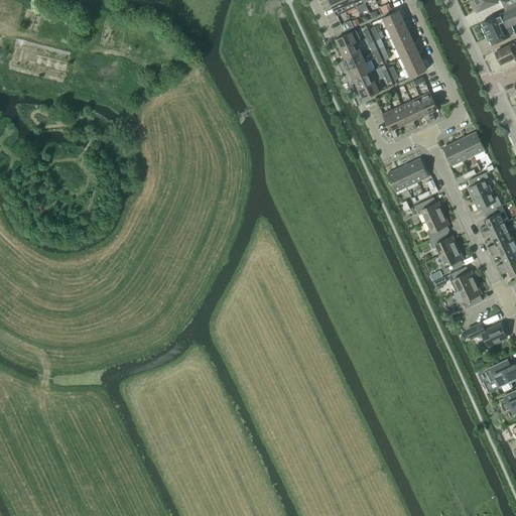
[(329,0),(337,16),(347,11),(341,0),(329,0)]
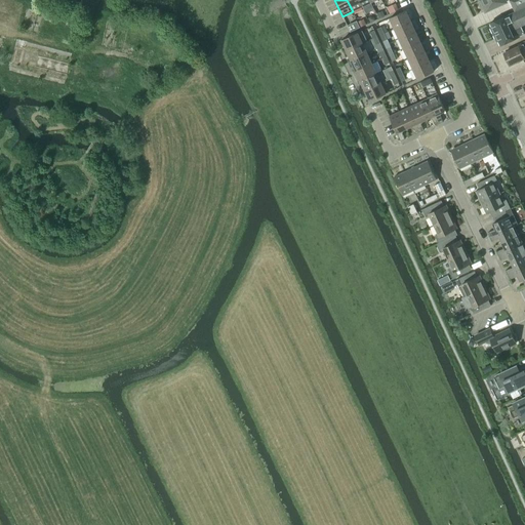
[(347,0),(353,11),(362,7),(358,0),(347,0)]
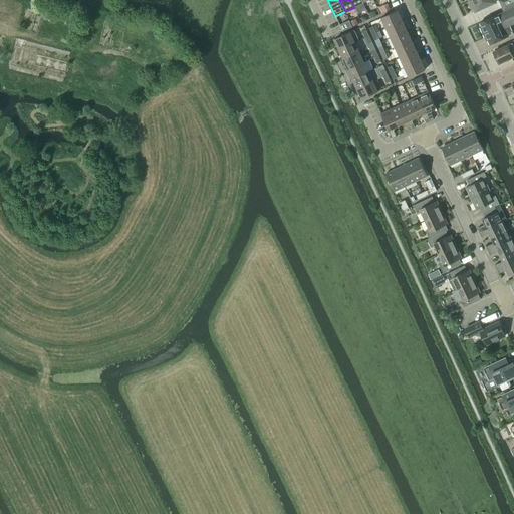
[(496,2),(494,0),(471,0),(468,2),(472,10),(474,9),(475,12),(496,2)]
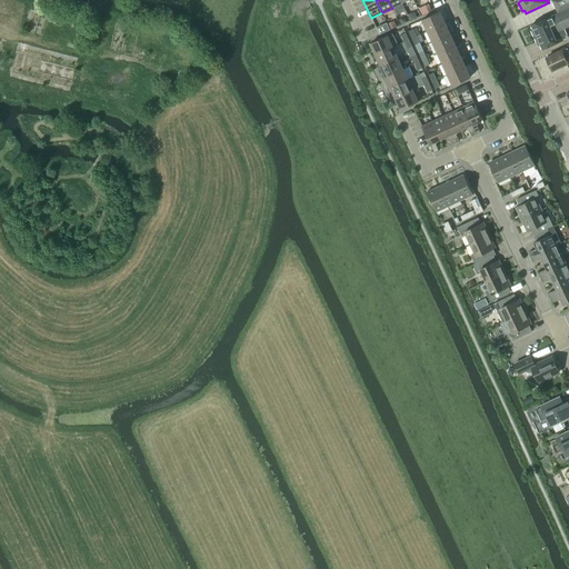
[(568,0),(552,0),(551,0),(557,12),(568,7),(568,0)]
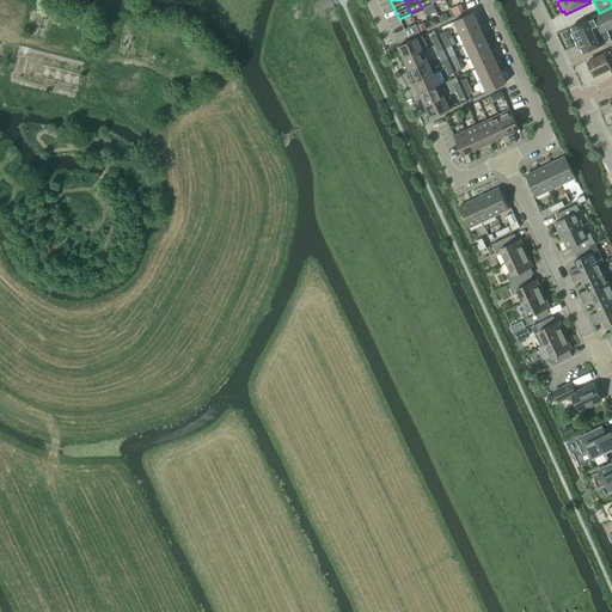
[(461,4),(451,8),(454,17),(465,11),(461,4)]
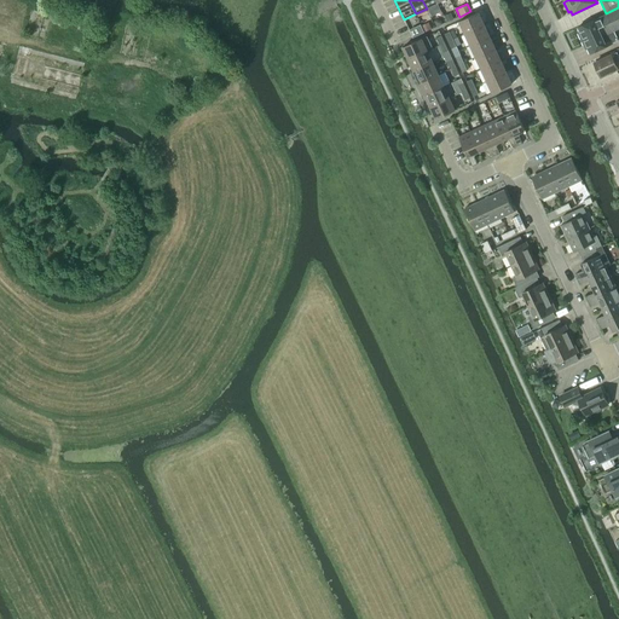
[(618,28),(618,9),(590,23),(590,22),(578,28),(580,33),(579,34),(584,46),(586,45),(590,53),(618,40),(614,32),(618,28)]
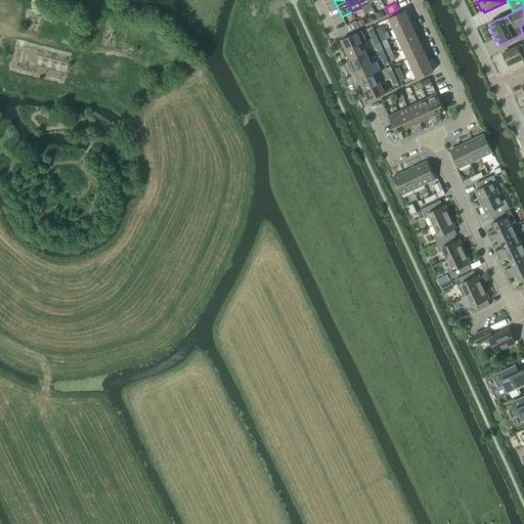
[(394,29),(409,22),(404,11),(389,18),(394,29)]
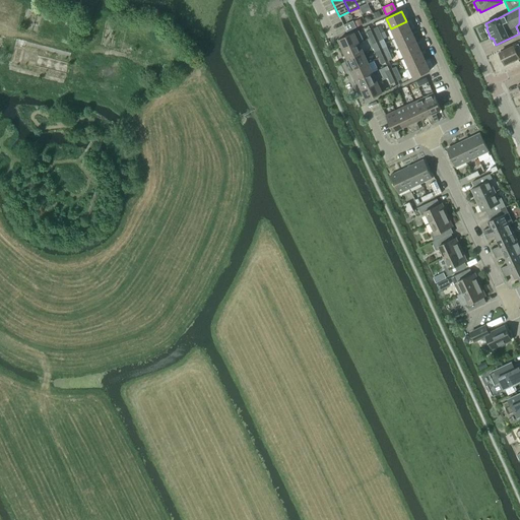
[(361,18),(354,21),(356,27),(361,25),(363,24),(361,18)]
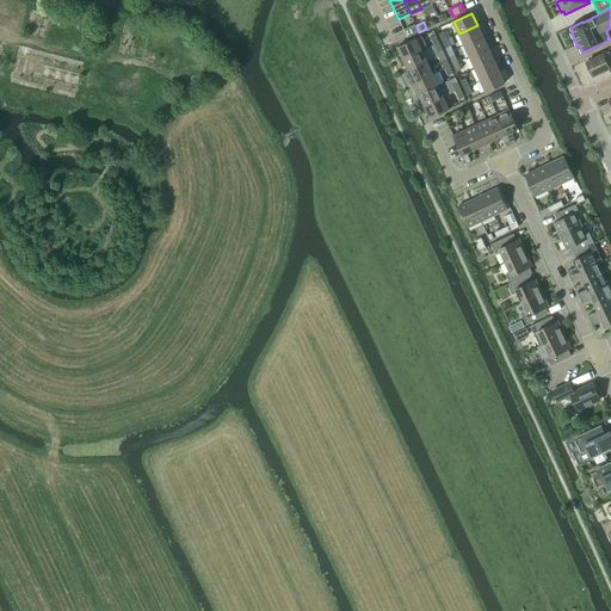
[(466,45),(483,37),(477,25),(460,34),(466,45)]
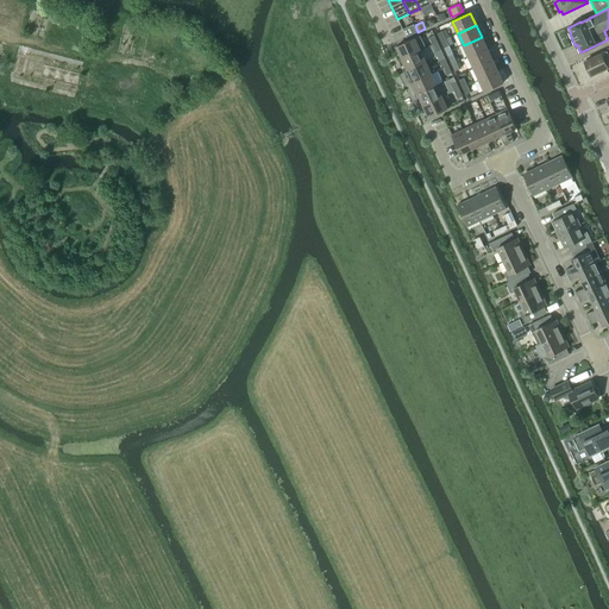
[(396,46),(402,58),(420,50),(426,48),(421,37),(415,39),(415,38),(396,46)]
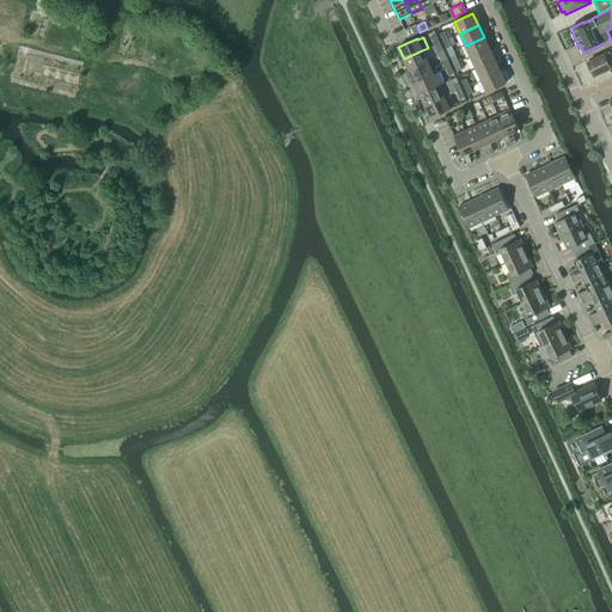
[(471,56),(489,48),(484,37),(466,46),(471,56)]
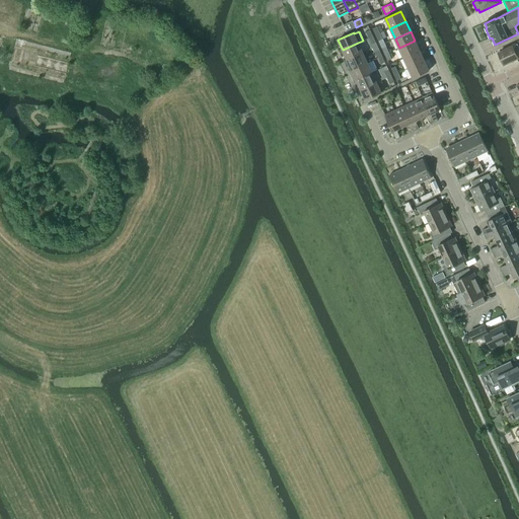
[(404,58),(420,51),(415,41),(399,48),(404,58)]
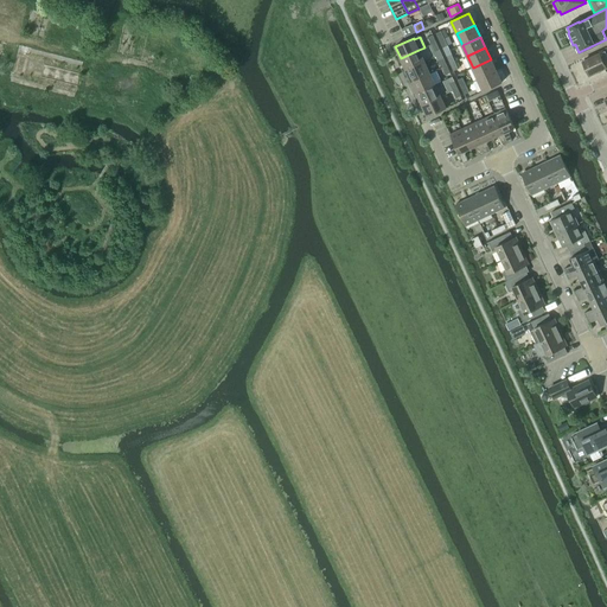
[(407,70),(425,62),(419,50),(401,58),(407,70)]
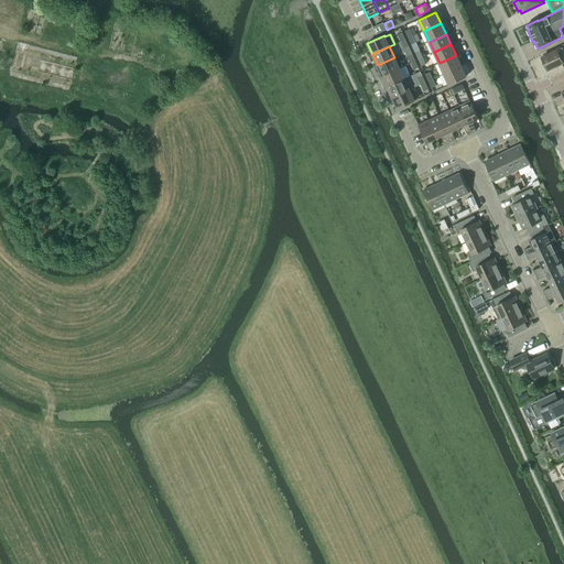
[(563,53),(562,47),(541,57),(548,69),(563,62),(563,53)]
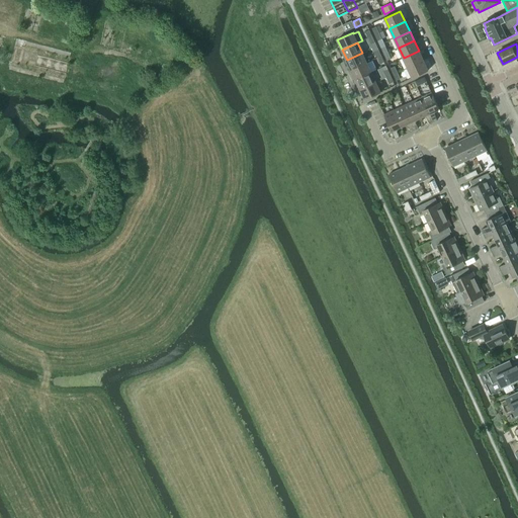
[(408,68),(423,61),(419,51),(404,58),(408,68)]
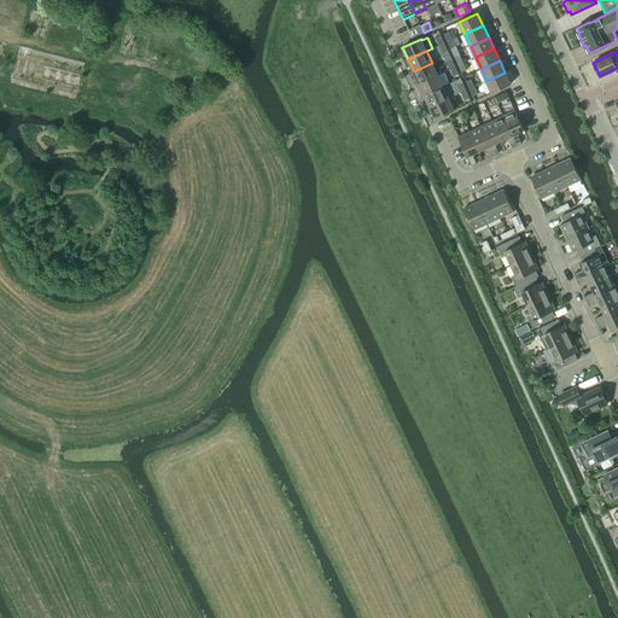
[(419,83),(438,75),(432,63),(414,71),(419,83)]
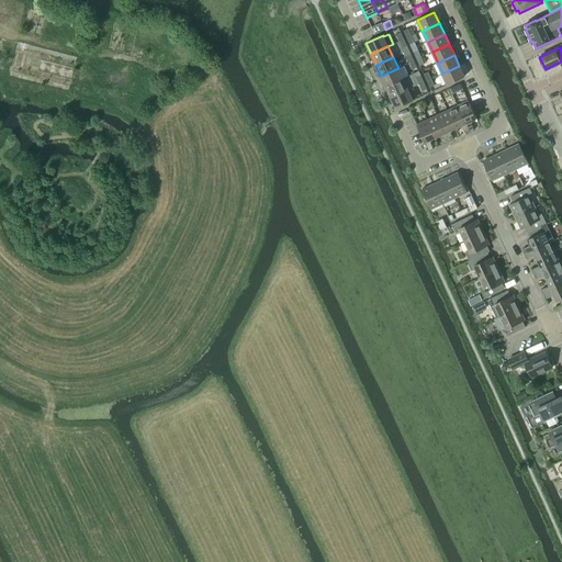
[(442,74),(448,85),(464,77),(459,66),(442,74)]
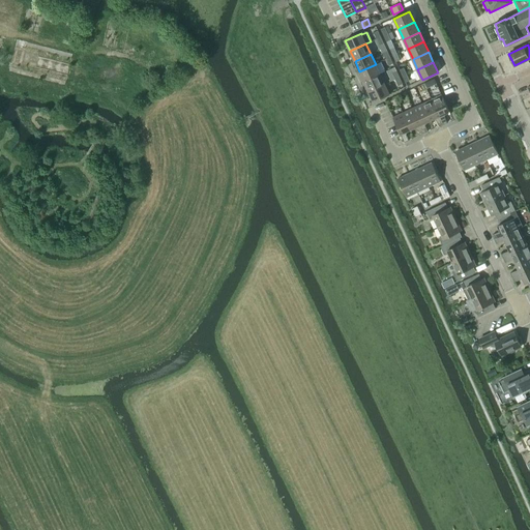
[(364,82),(380,75),(376,64),(359,71),(364,82)]
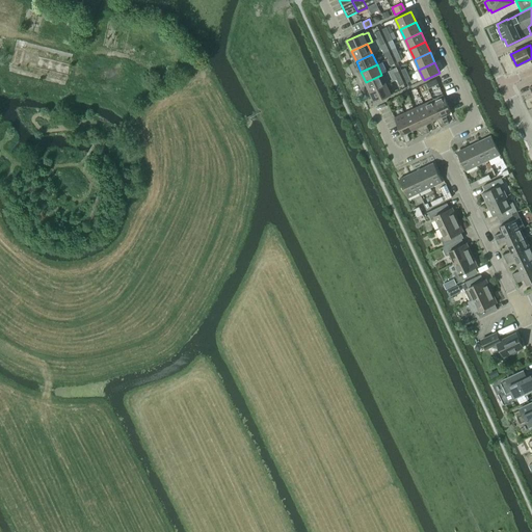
[(370,92),(387,85),(381,75),(366,82),(370,92)]
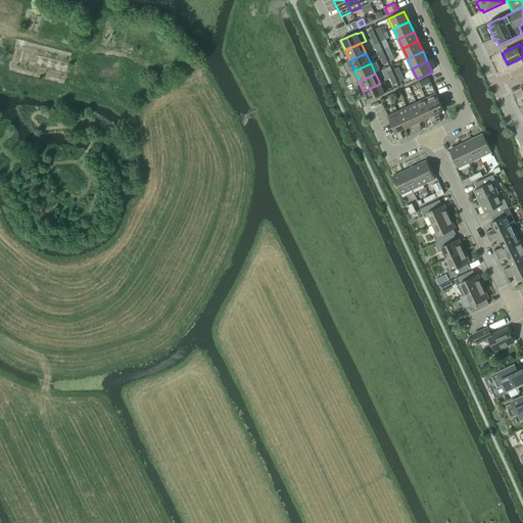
[(428,79),(424,81),(425,83),(428,85),(429,87),(431,87),(432,87),(428,79)]
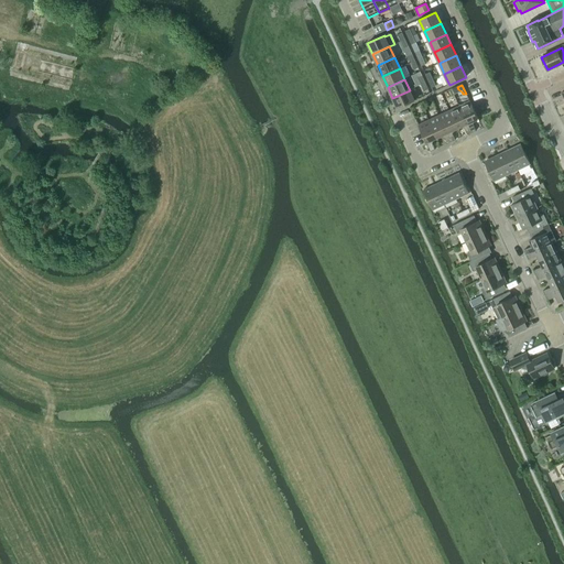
[(451,89),(444,93),(447,100),(454,97),(451,89)]
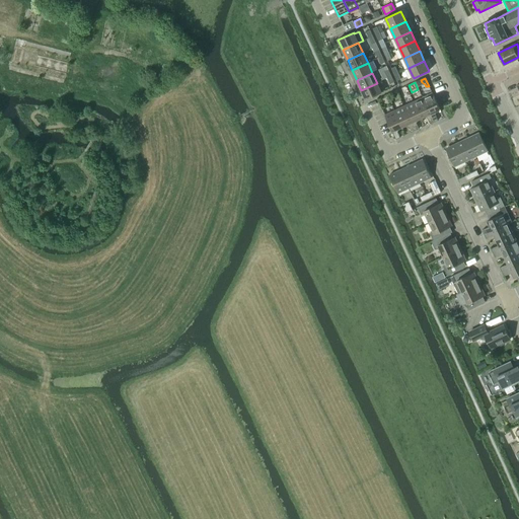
[(361,90),(366,100),(381,93),(377,83),(361,90)]
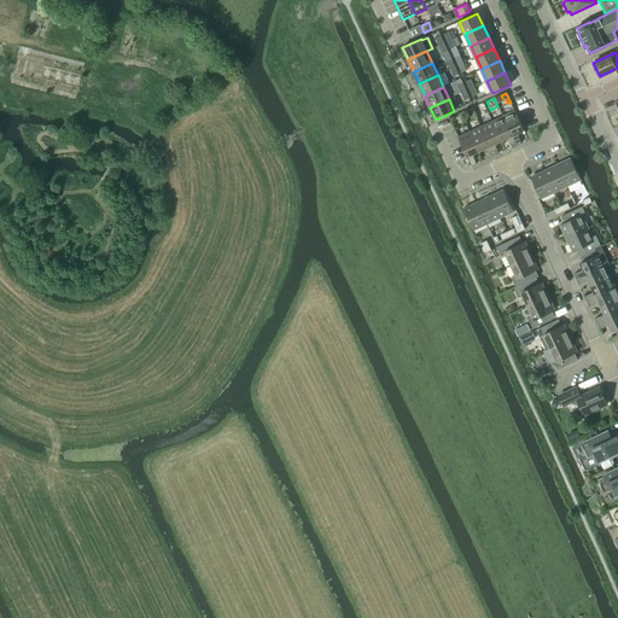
[(517,146),(522,144),(517,134),(524,130),(514,111),(503,117),(517,146)]
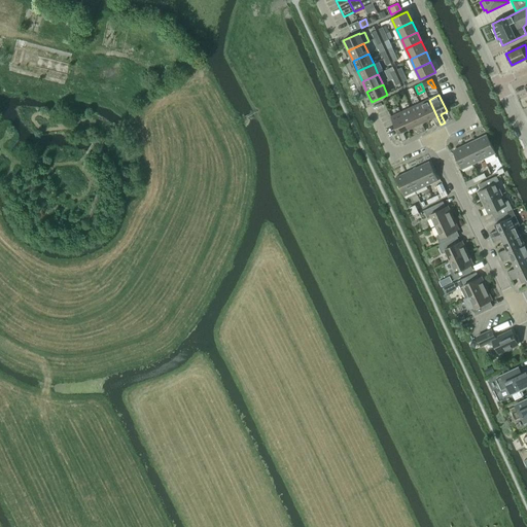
[(441,125),(429,100),(420,104),(427,120),(433,118),(436,126),(441,125)]
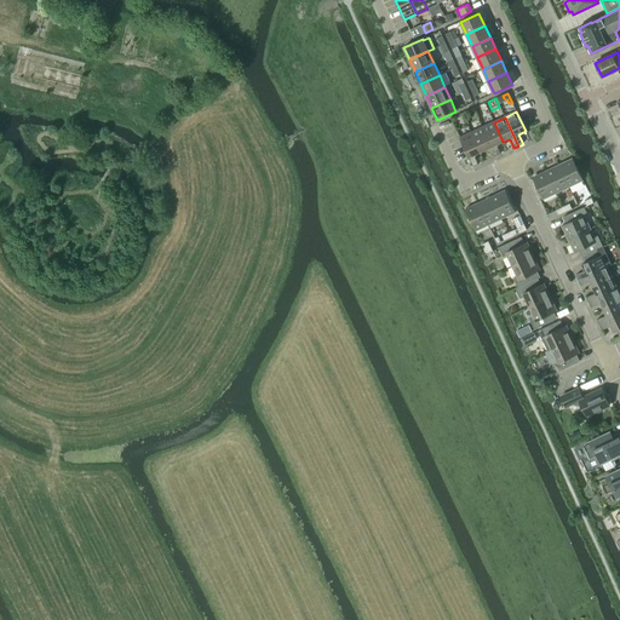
[(497,156),(500,154),(497,145),(503,142),(494,122),(483,127),(497,156)]
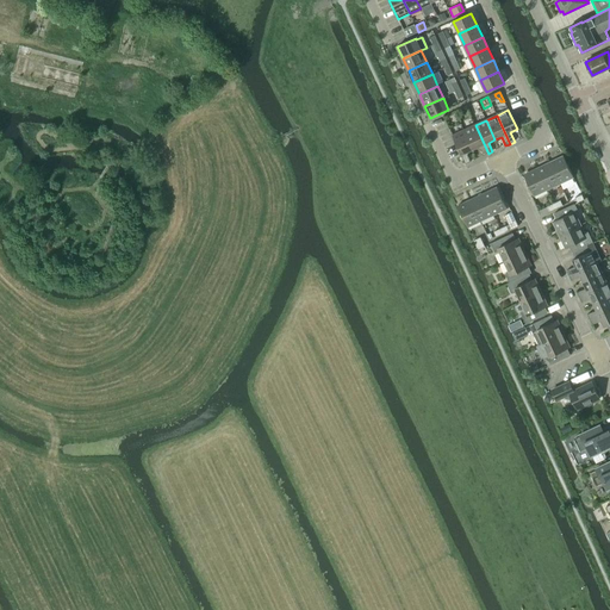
[(489,154),(475,125),(464,130),(473,150),(479,147),(484,156),(489,154)]
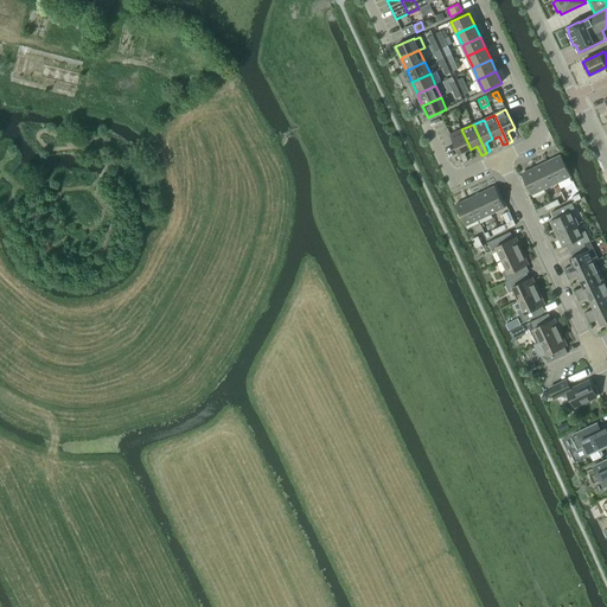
[(464,164),(468,161),(464,152),(471,149),(461,129),(451,135),(464,164)]
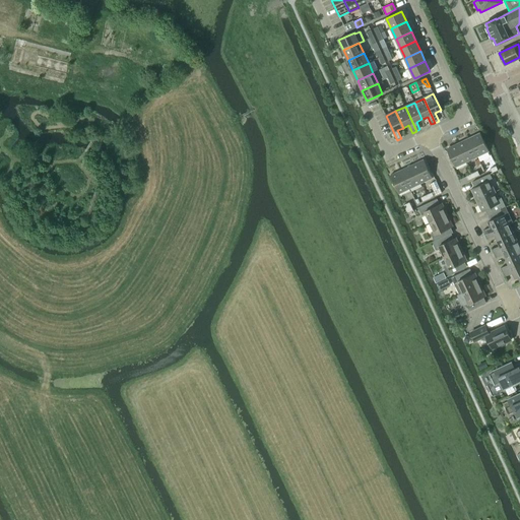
[(477,156),(489,151),(480,133),(469,138),(477,156)]
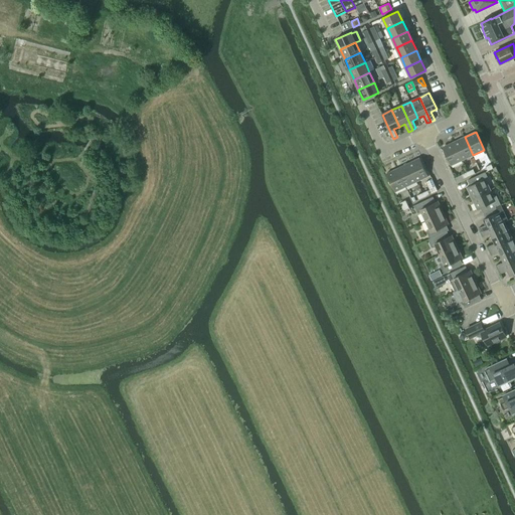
[(462,160),(473,155),(465,137),(454,142),(462,160)]
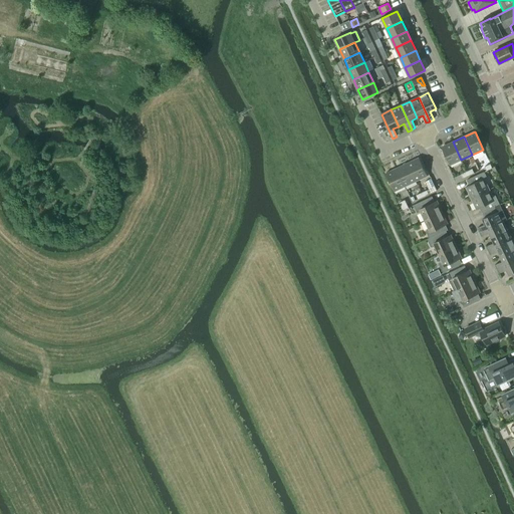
[(450,166),(461,160),(453,142),(442,148),(450,166)]
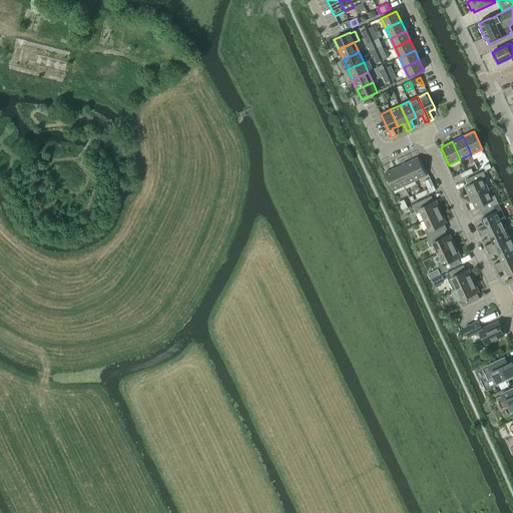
[(415,181),(427,175),(418,157),(407,163),(415,181)]
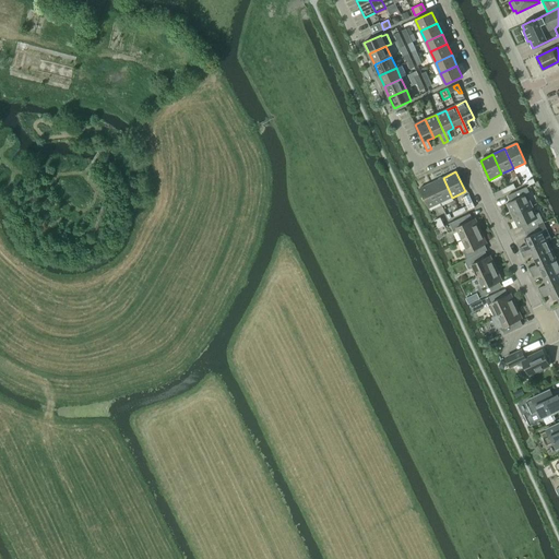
[(441,203),(452,198),(443,178),(431,183),(441,203)]
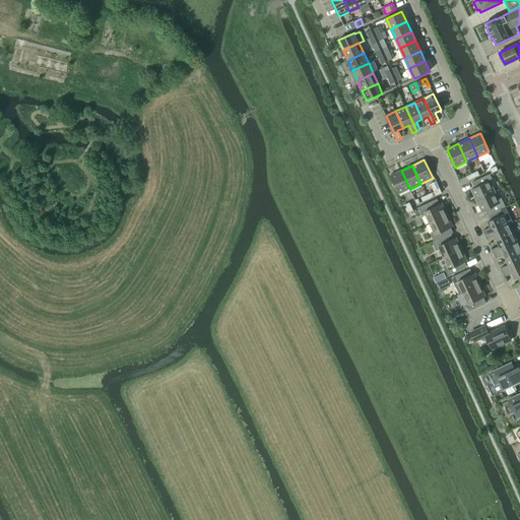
[(398,194),(410,189),(401,171),(390,176),(398,194)]
